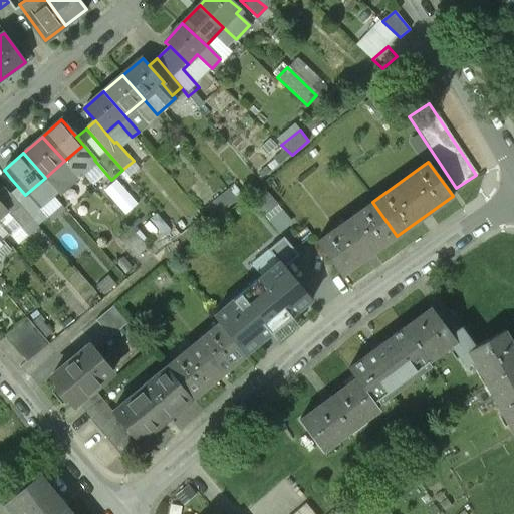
[(16,202),(25,195),(11,179),(2,186),(16,202)]
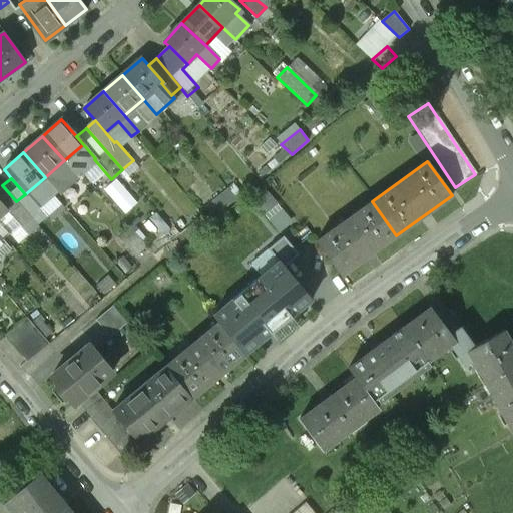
[(16,201),(2,185),(0,187),(0,200),(7,209),(7,210),(28,235),(38,226),(29,216),(16,201)]
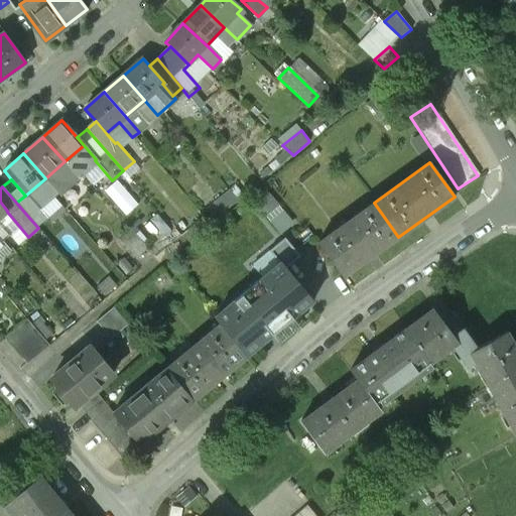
[(228,189),(213,203),(222,214),(237,201),(228,189)]
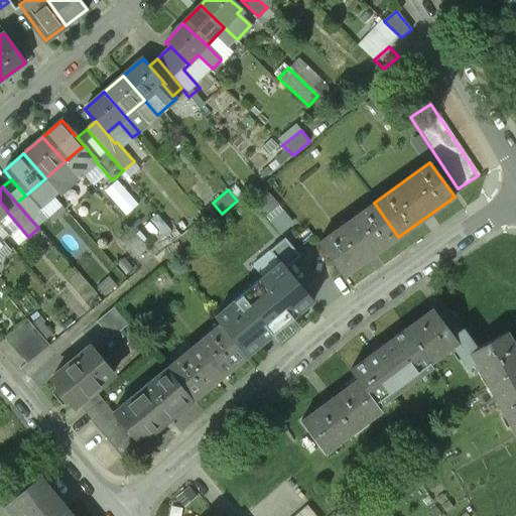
[(342,277),(398,237),(374,203),(316,243),(342,277)]
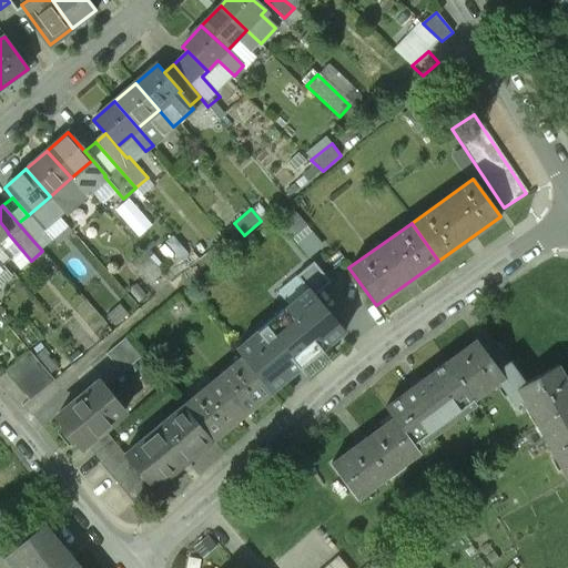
[(32,240),(42,251),(54,241),(44,229),(32,240)]
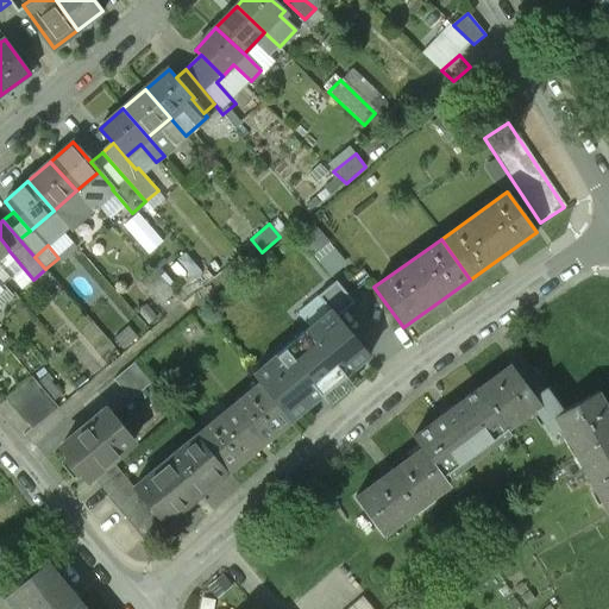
[(332,309),(338,316),(355,302),(337,281),(318,297),(330,312),(332,309)]
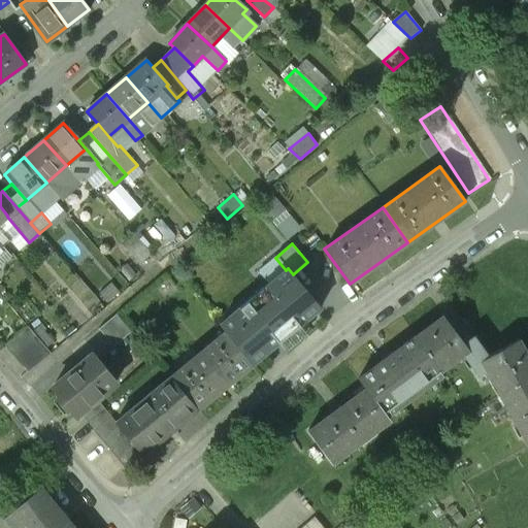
[(147,252),(137,260),(144,269),(155,261),(147,252)]
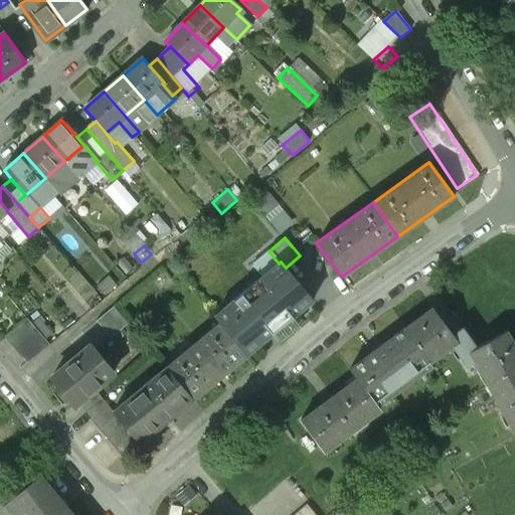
[(279,264),(213,317),(219,324),(245,356),(313,301),(286,268),(281,262),(279,264)]
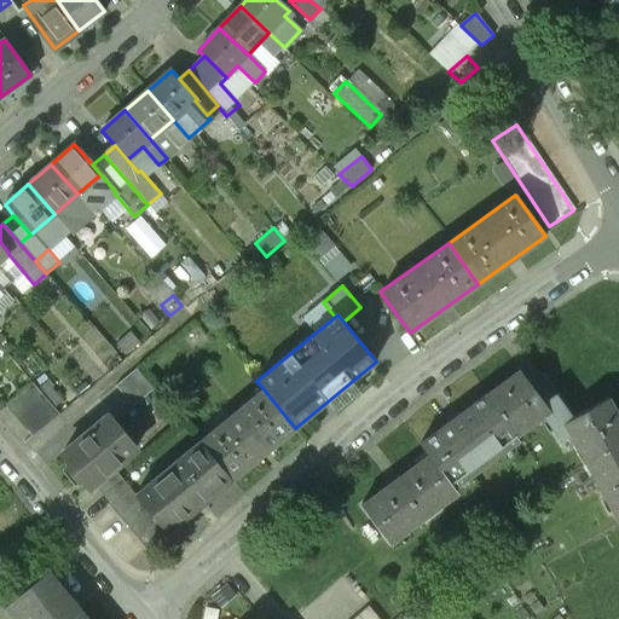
[(137,369),(115,386),(133,408),(154,389),(137,369)]
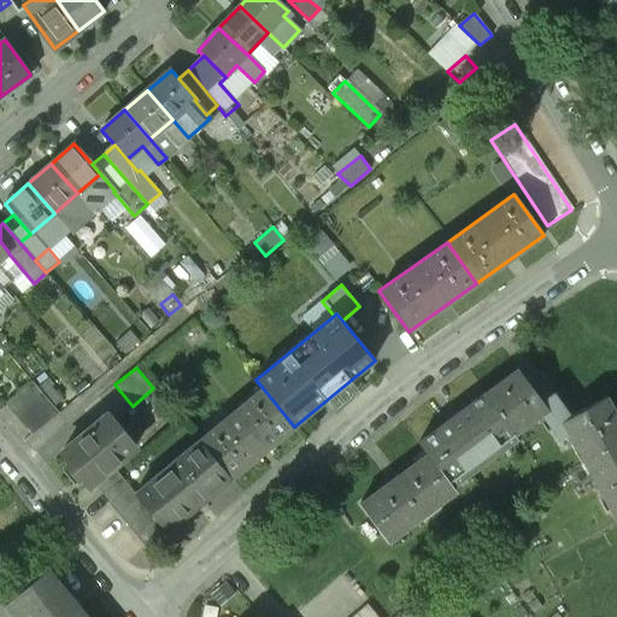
[(517,371),(486,395),(515,435),(541,415),(547,411),(541,404),(517,371)]
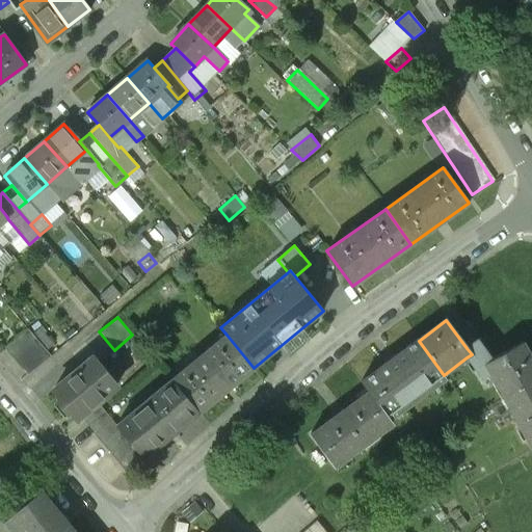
[(27,330),(6,346),(28,374),(50,356),(27,330)]
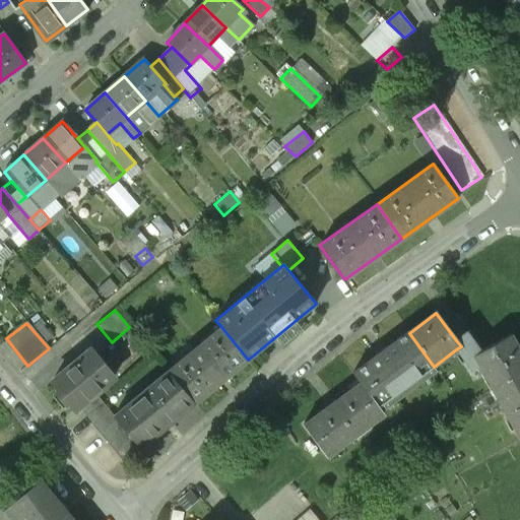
[(221,327),(168,372),(195,404),(248,360),(221,327)]
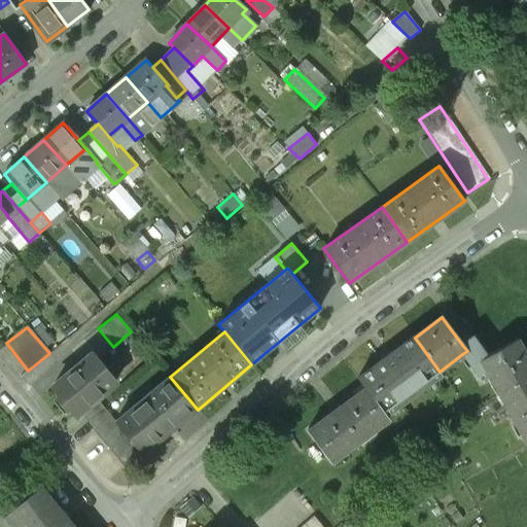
[(383,413),(440,372),(415,338),(357,381),(363,389),(383,413)]
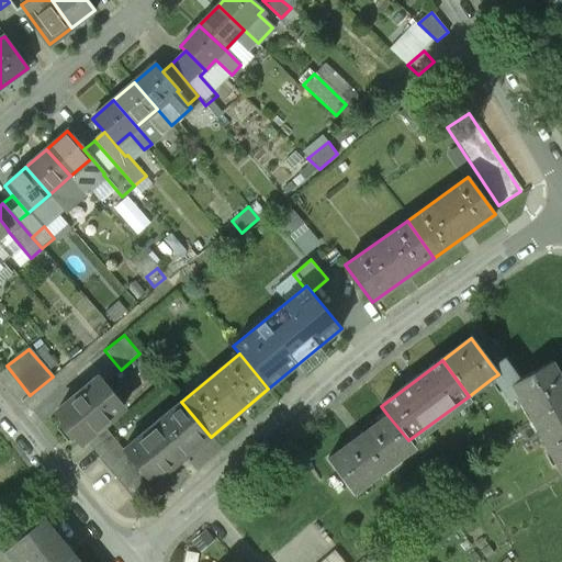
[(504,360),(493,368),(498,374),(493,378),(508,400),(517,395),(512,384),(518,381),(504,360)]
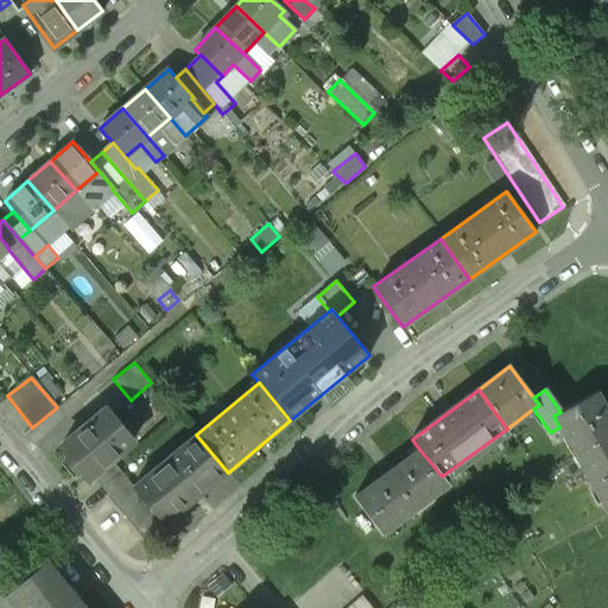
[(561,412),(553,416),(559,428),(575,456),(607,429),(607,415),(596,392),(561,412)]
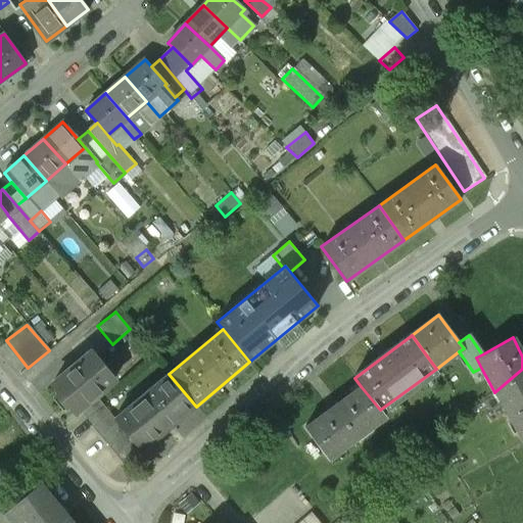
[(114,380),(91,351),(52,384),(76,413),(79,410),(96,395),(114,380)]
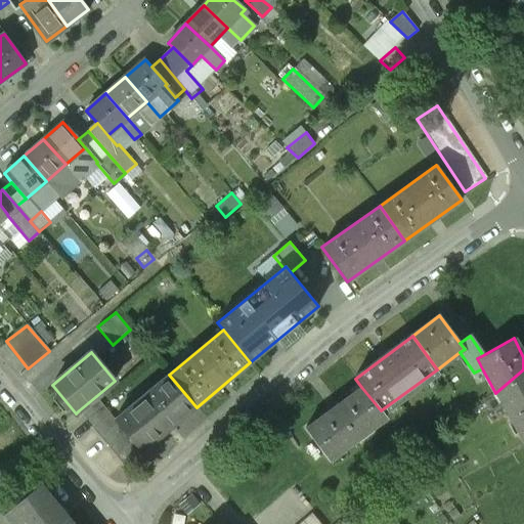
[(523,369),(496,393),(523,442),(523,369)]
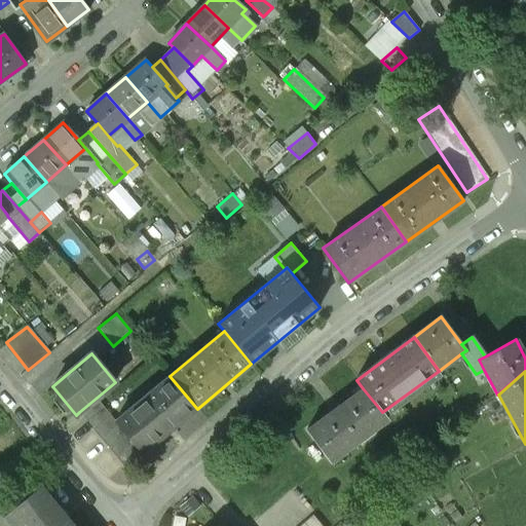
[(144,453),(197,409),(170,376),(116,420),(142,451),(144,453)]
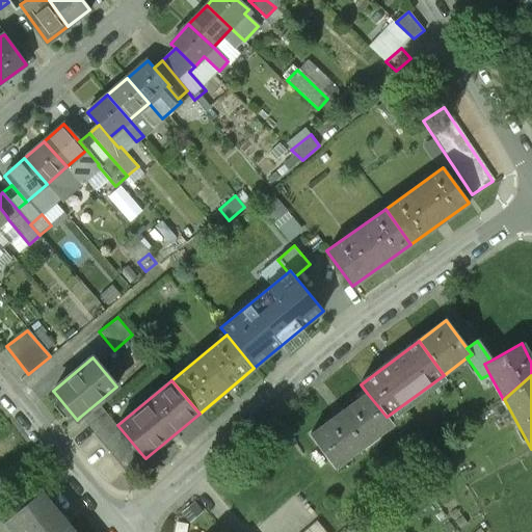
[(387,417),(367,393),(309,436),(334,469),(392,425),(387,417)]
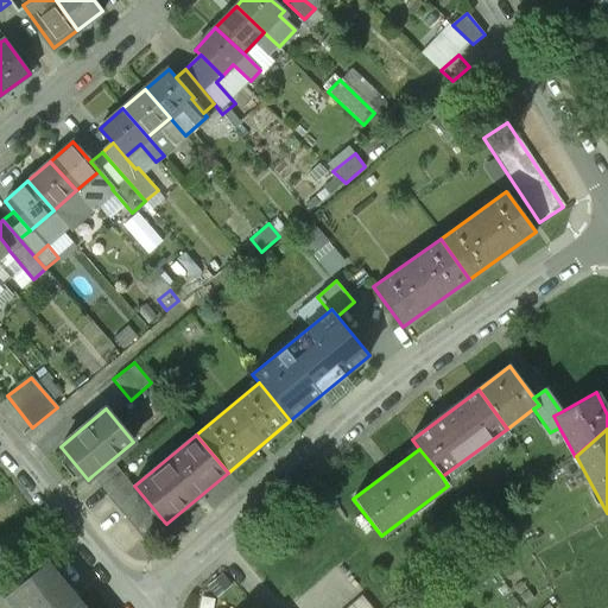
[(164,521),(134,486),(112,460),(92,476),(144,539),(164,521)]
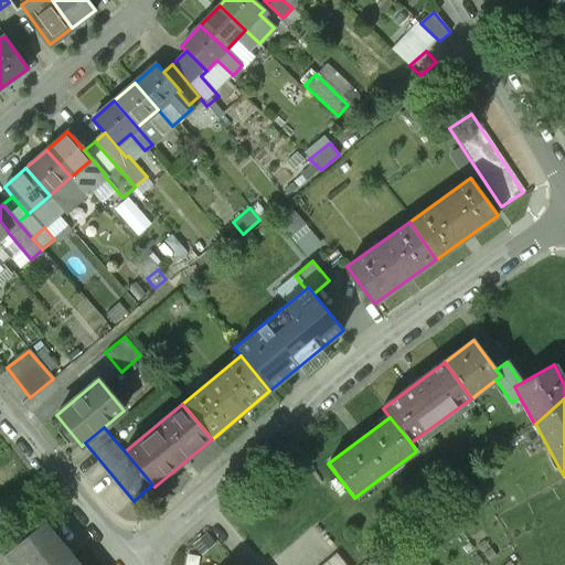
[(8,551),(19,564),(63,564),(73,558),(42,522),(8,551)]
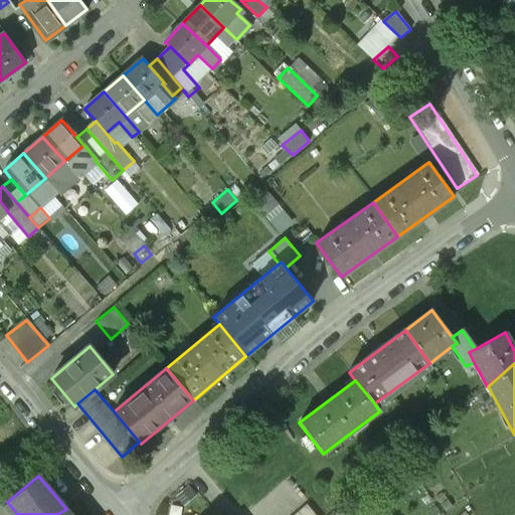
[(176,497),(183,506),(196,496),(188,487),(176,497)]
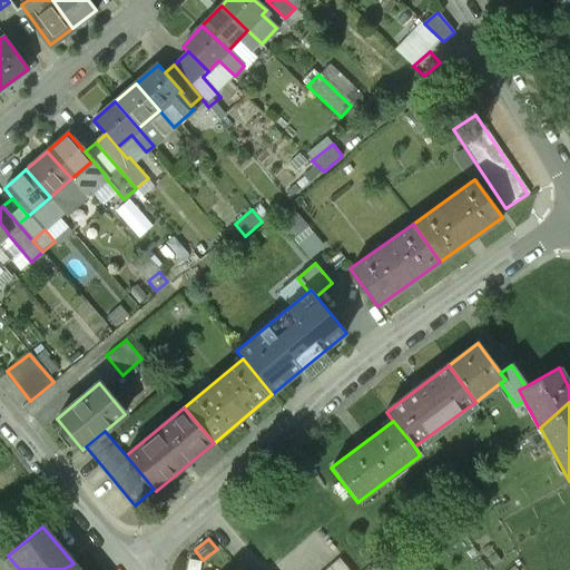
[(346,569),(337,559),(323,569),(346,569)]
